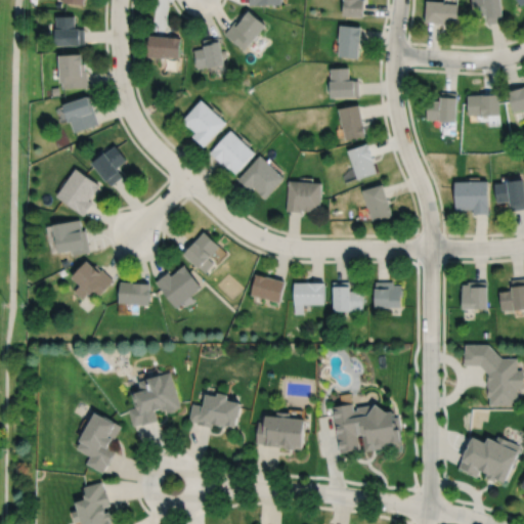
[(344,0),(344,14),(364,15),(364,0),(344,0)]
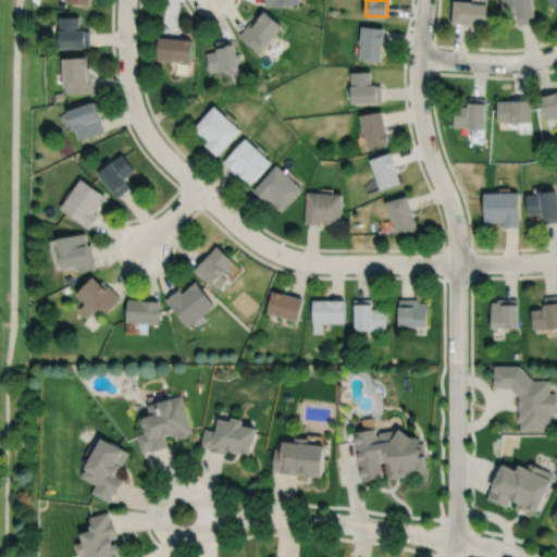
[(454,0),(454,22),(487,24),(489,3),(474,2),(474,0),(454,0)]
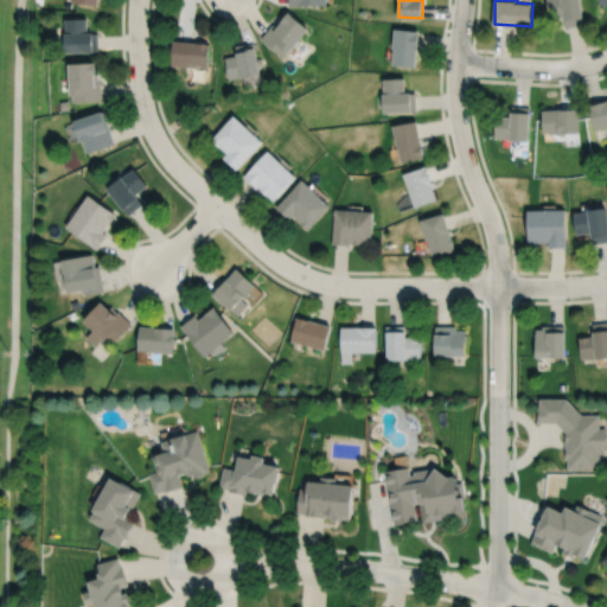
[(547,0),(550,17),(564,16),(566,27),(583,25),(583,17),(585,17),(582,0),(547,0)]
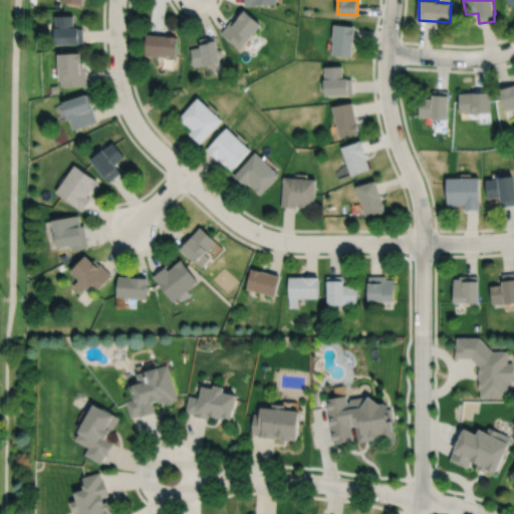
[(244,9),(239,16),(237,14),(232,20),(231,19),(221,32),(240,47),(243,43),(245,44),(262,23),(244,9)]
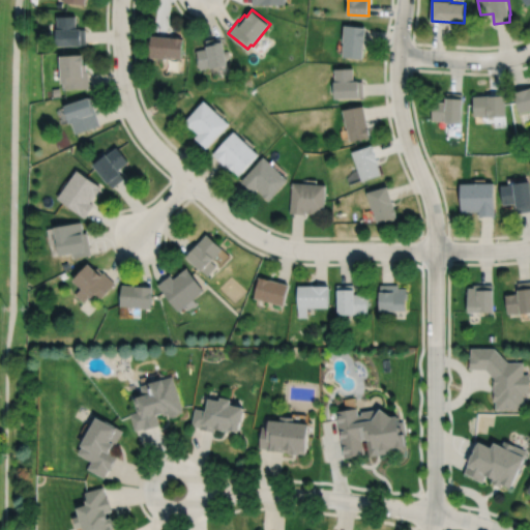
[(58,17),(59,47),(87,46),(87,29),(78,29),(77,17),(58,17)]
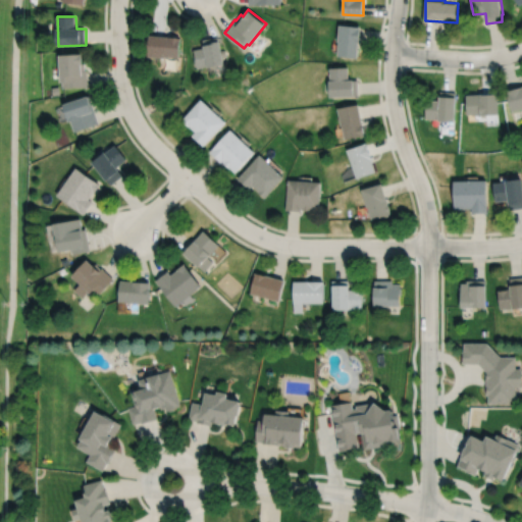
[(340,23),(337,41),(340,41),(337,55),(358,57),(361,25),(340,23)]
